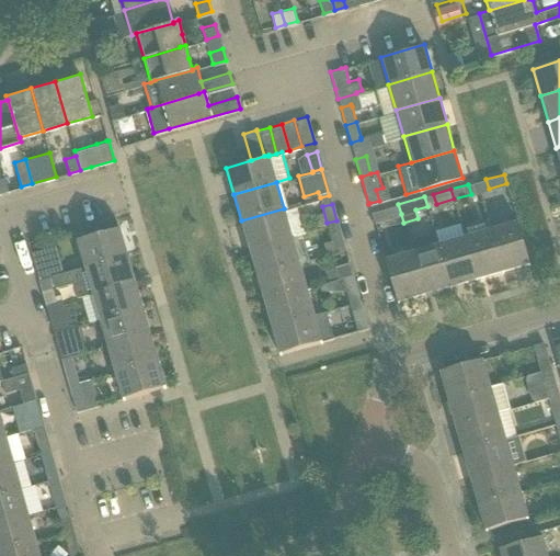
[(398,204),(380,210),(384,219),(401,214),(398,204)]
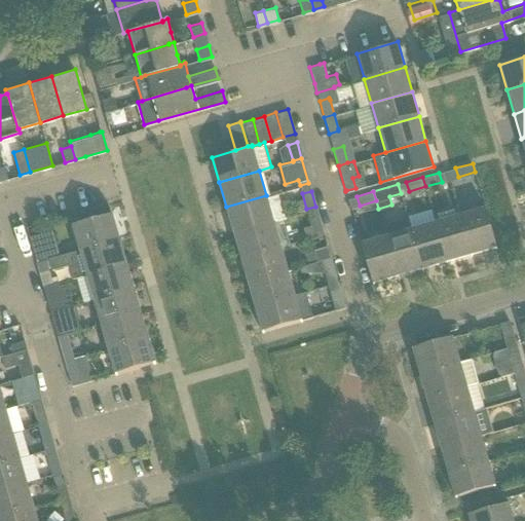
[(273,220),(266,195),(226,207),(232,231),(273,220)]
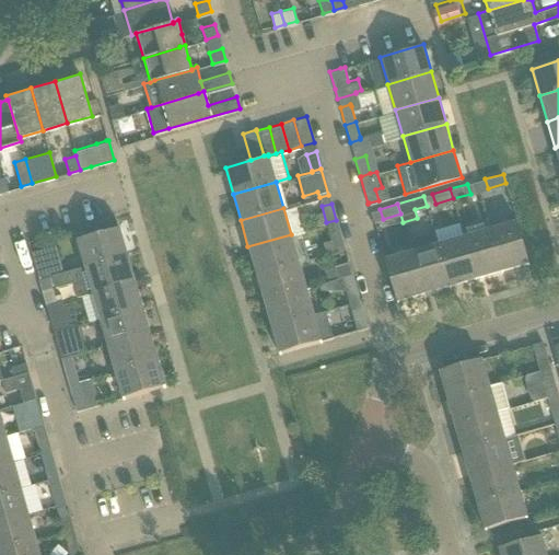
[(127,253),(119,226),(118,226),(115,216),(89,222),(92,233),(77,238),(83,258),(84,265),(127,253)]
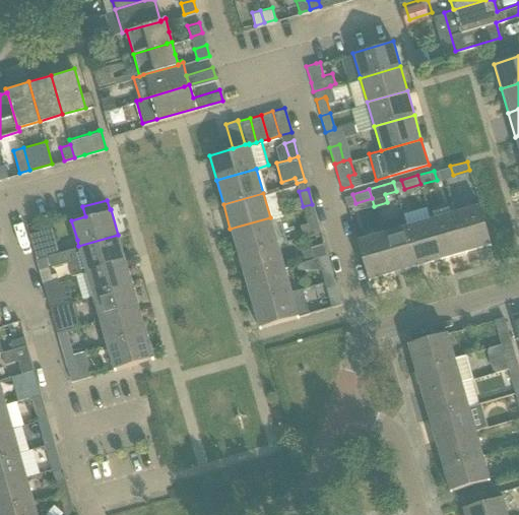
[(478,203),(454,210),(466,250),(491,243),(478,203)]
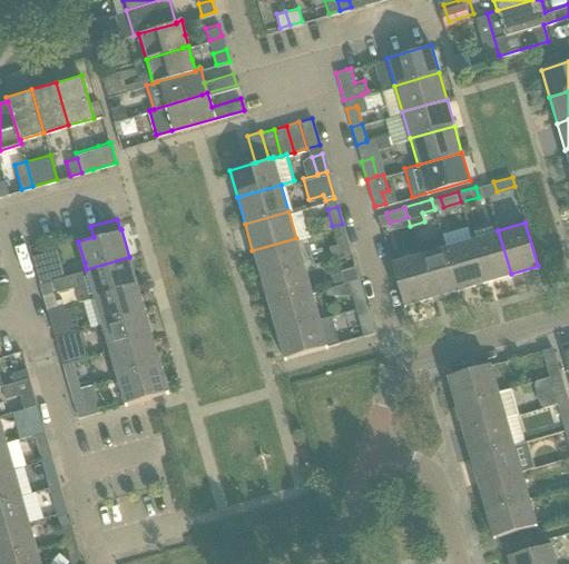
[(341,255),(350,251),(342,224),(332,226),(341,255)]
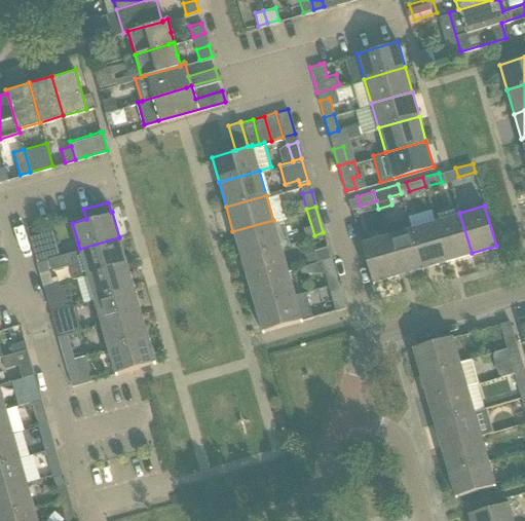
[(472,253),(459,213),(435,220),(446,260),(472,253)]
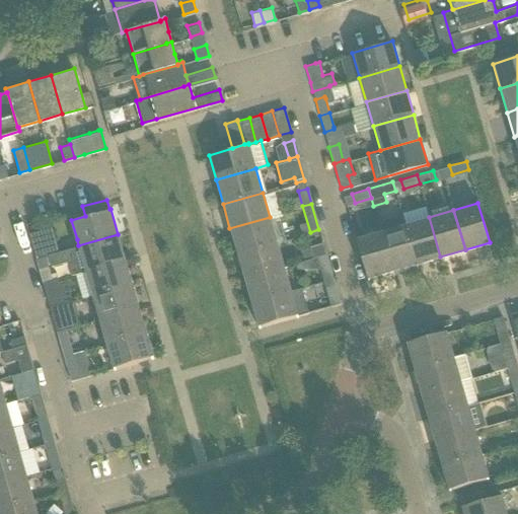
[(277,241),(270,217),(229,228),(236,252),(277,241)]
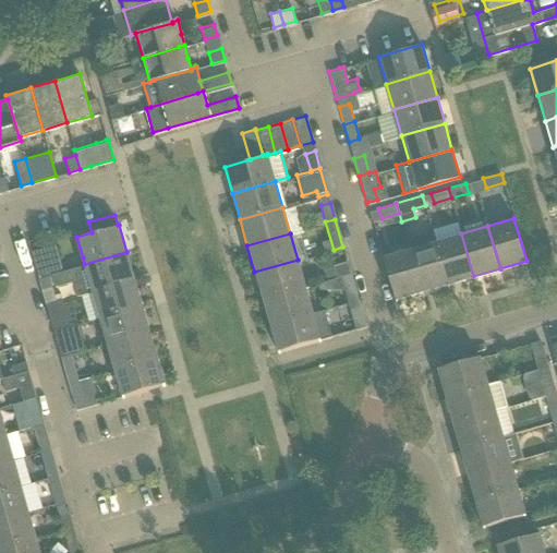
[(473,276),(461,233),(435,241),(448,284),(473,276)]
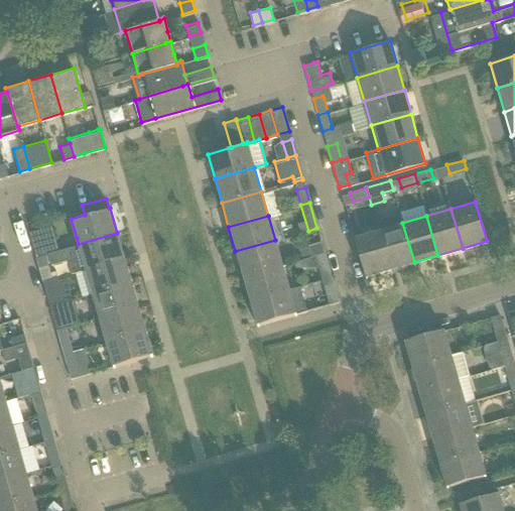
[(402,223),(378,230),(390,269),(414,262),(402,223)]
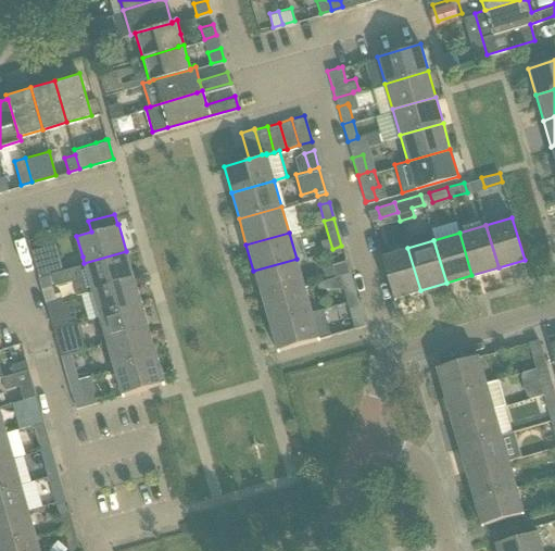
[(39,247),(32,249),(29,249),(35,267),(45,264),(39,247)]
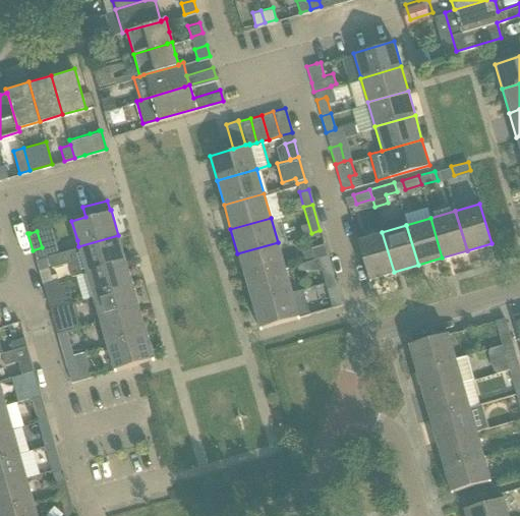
[(394,272),(382,232),(356,239),(368,279),(394,272)]
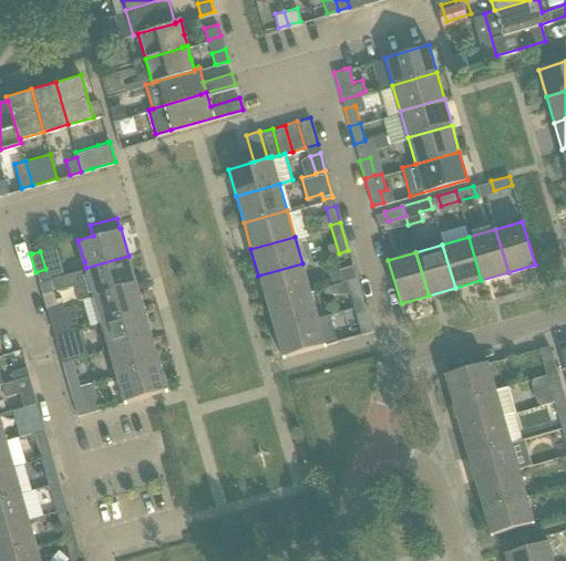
[(129,256),(85,268),(51,277),(55,289),(73,284),(78,299),(93,294),(136,282),(129,256)]
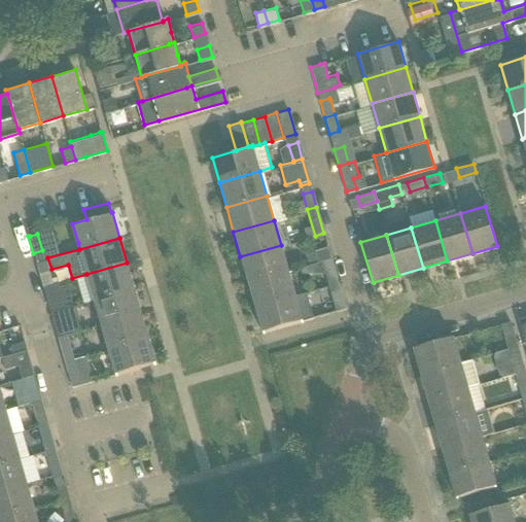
[(326,244),(313,248),(317,259),(321,258),(322,259),(330,256),(326,244)]
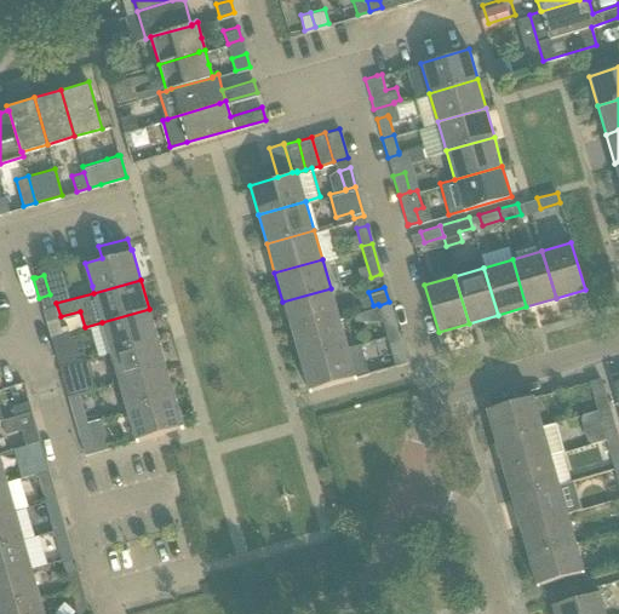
[(338,316),(331,288),(282,302),(291,331),(338,316)]
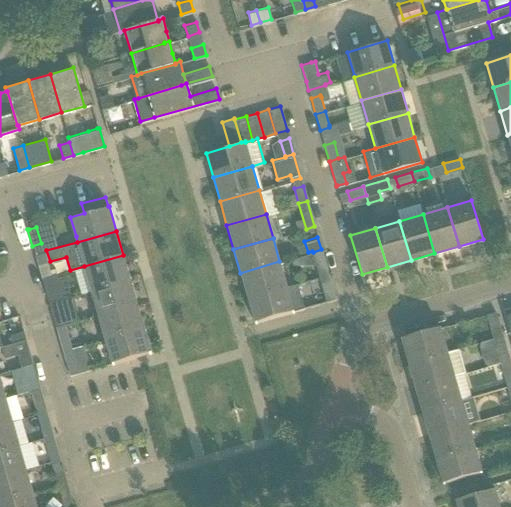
[(326,266),(321,249),(313,252),(317,268),(326,266)]
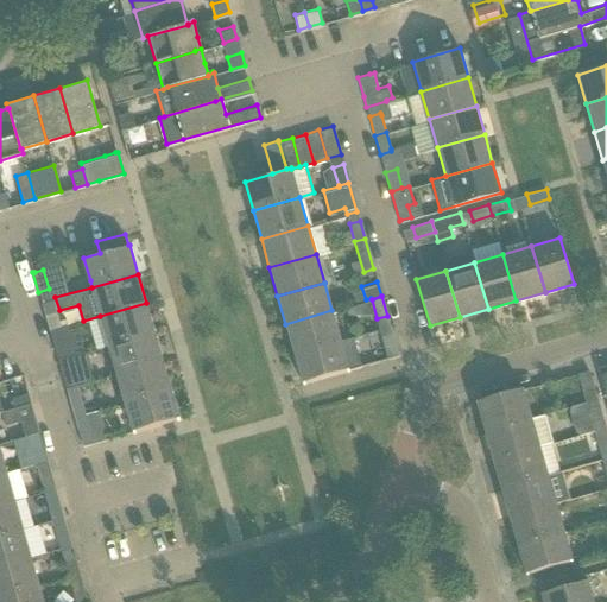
[(155,331),(146,303),(100,316),(108,343),(155,331)]
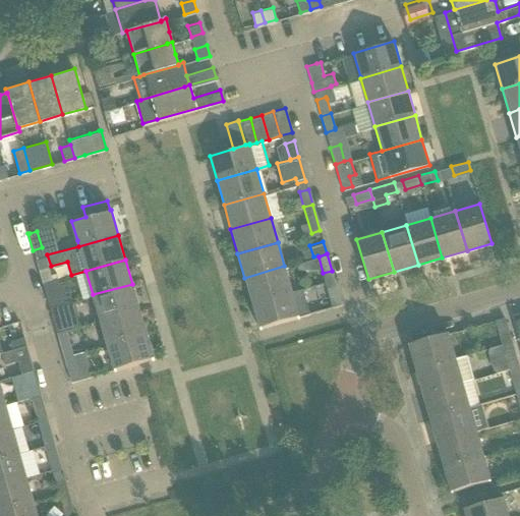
[(292,291),(284,266),(244,278),(251,302),(292,291)]
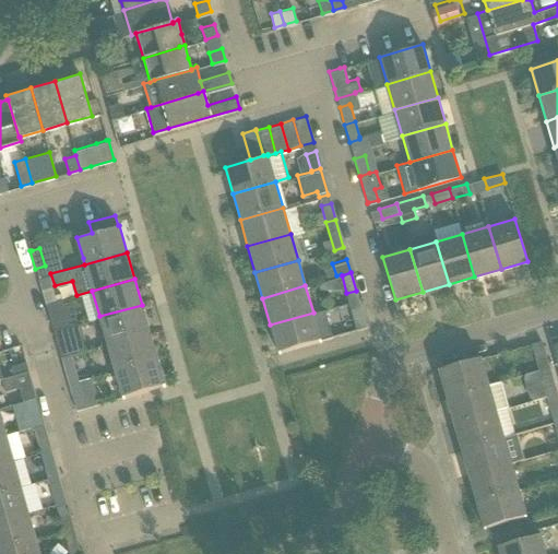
[(50,320),(60,318),(55,301),(45,304),(50,320)]
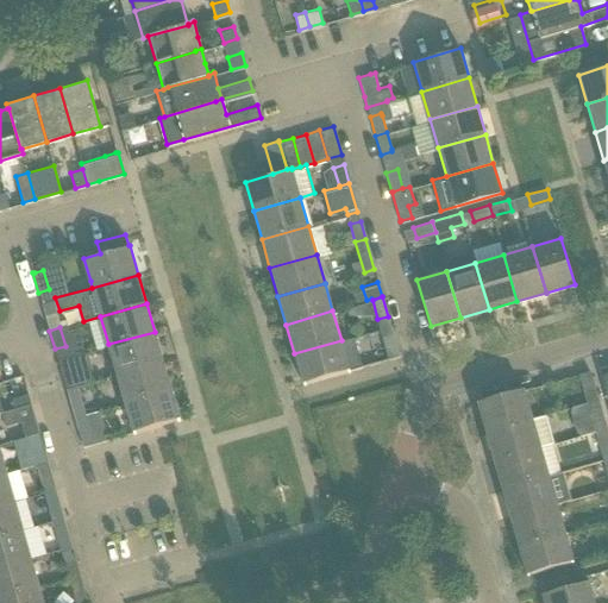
[(162,359),(155,332),(108,344),(117,372),(162,359)]
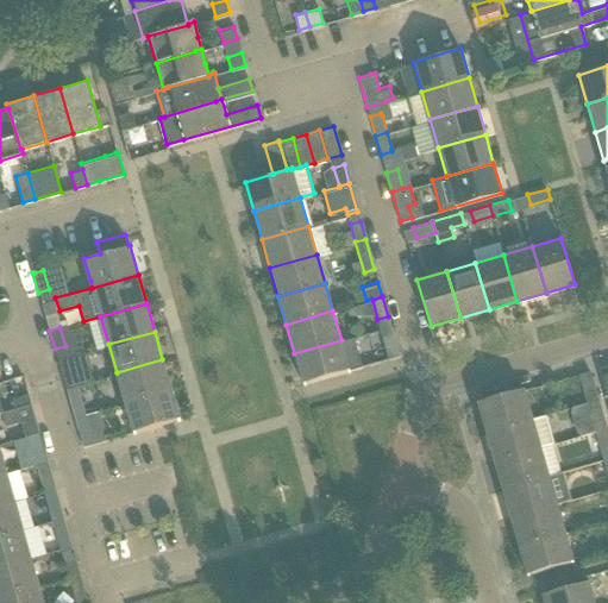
[(399,355),(393,335),(383,338),(388,357),(399,355)]
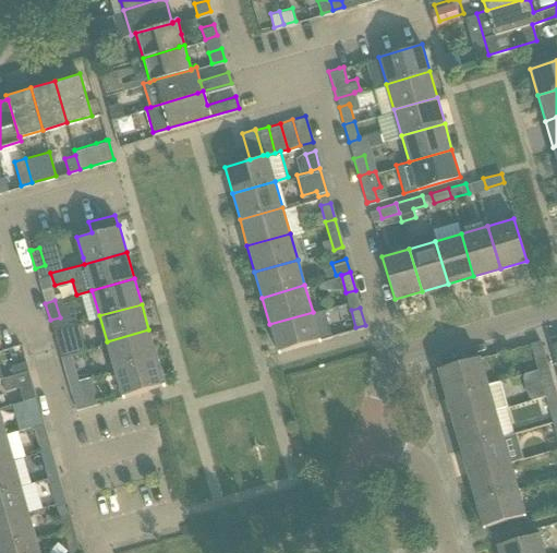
[(325,309),(313,312),(269,324),(277,351),(333,335),(325,309)]
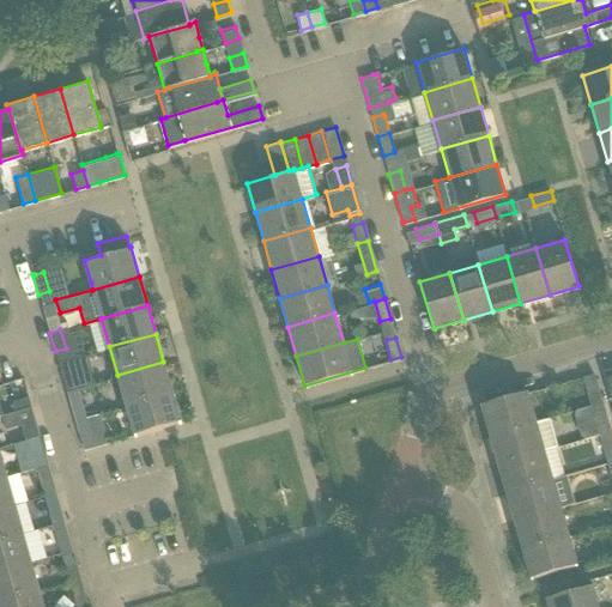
[(171,390),(163,362),(117,375),(126,404),(171,390)]
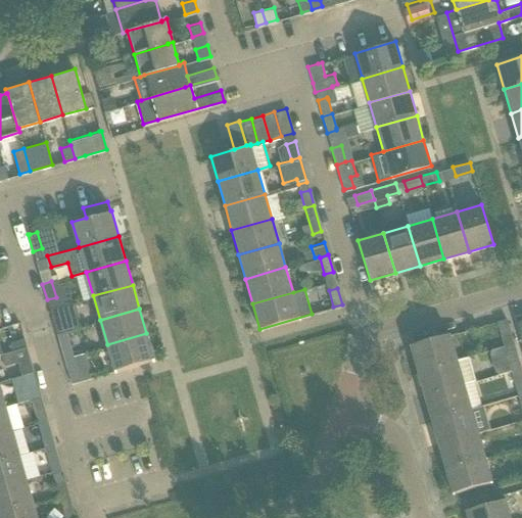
[(521,311),(513,314),(519,332),(521,330),(521,311)]
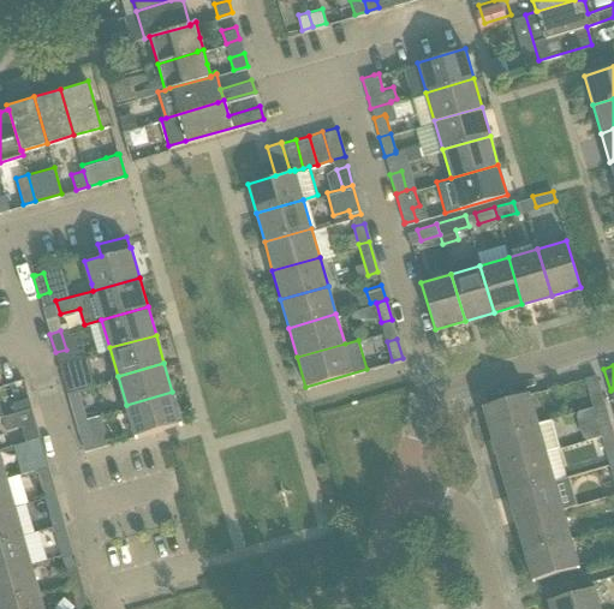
[(66,392),(77,388),(72,369),(60,372),(66,392)]
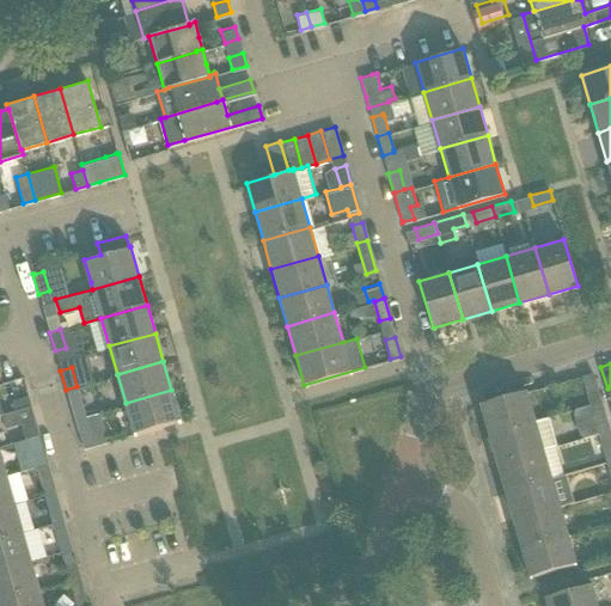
[(592,371),(581,373),(587,391),(597,389),(592,371)]
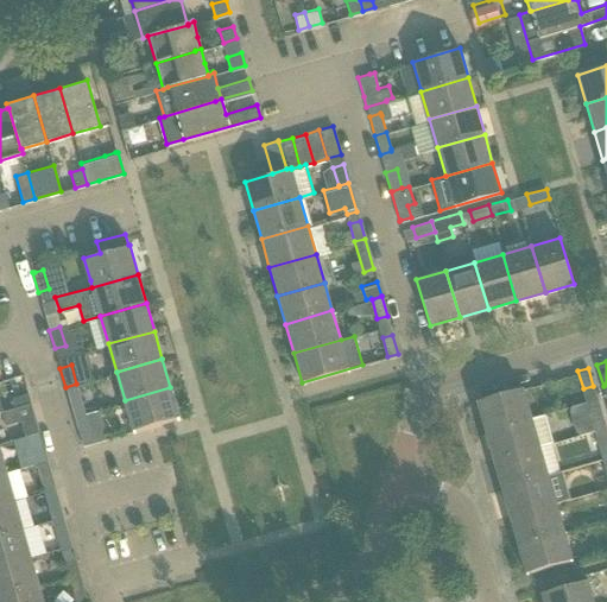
[(76,384),(65,387),(71,406),(82,403),(76,384)]
